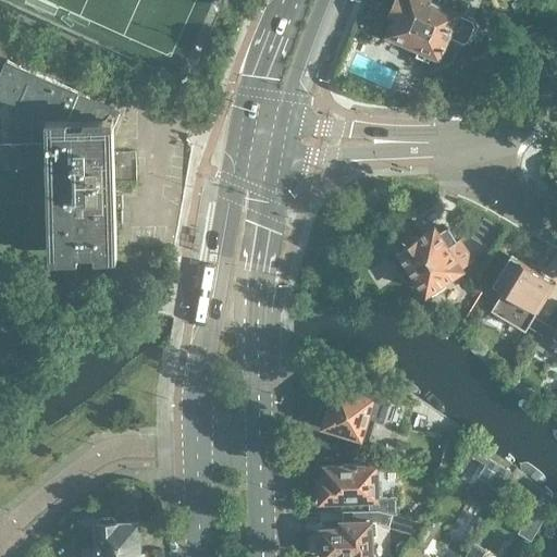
[(398,15),(390,34),(394,36),(393,38),(404,42),(405,40),(416,46),(411,54),(413,60),(426,66),(433,64),(437,57),(440,58),(444,50),(445,50),(447,46),(446,45),(449,38),(454,39),(465,45),(471,42),(479,25),(475,19),(466,14),(472,2),(466,0),(438,0),(437,2),(433,0),(394,0),(393,4),(394,7),(391,12),(398,15)]
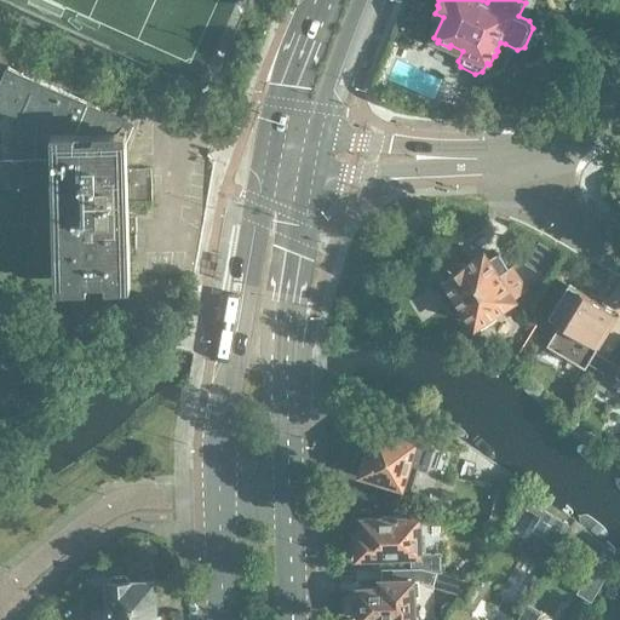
[(0,158),(58,158),(62,282),(124,280),(122,247),(119,247),(118,231),(136,231),(136,214),(122,216),(120,156),(135,121),(7,65),(0,81),(0,158)]
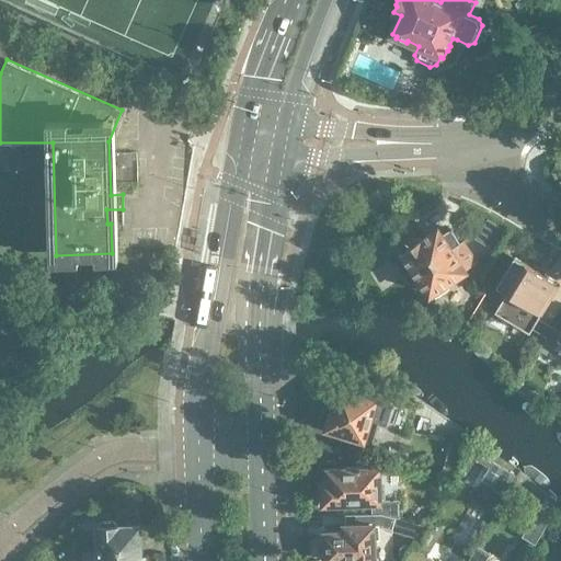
[(503,238),(506,230),(495,224),(491,231),(503,238)]
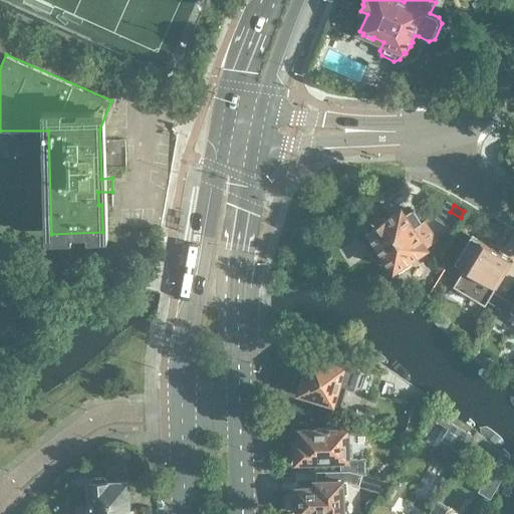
[(406,215),(402,209),(386,219),(380,219),(376,220),(373,221),(371,224),(369,226),(369,229),(367,230),(368,232),(361,237),(361,239),(368,250),(371,251),(378,246),(394,268),(426,247),(426,246),(431,237),(413,210),(406,215)]
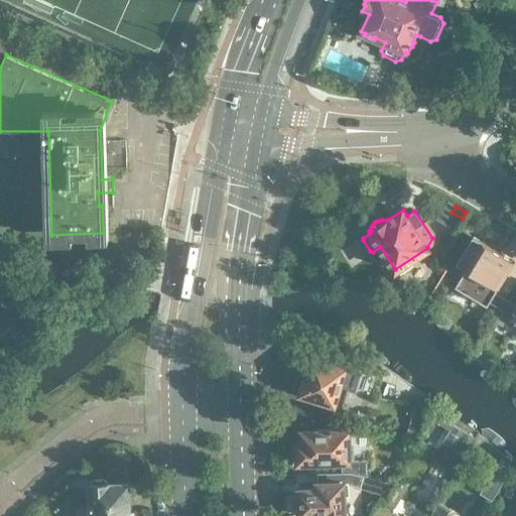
[(514,261),(473,236),(457,263),(466,268),(455,287),(487,306),(490,300),(495,292),(514,261)]
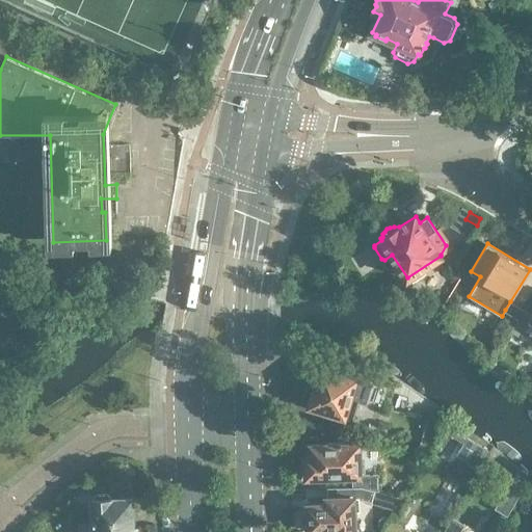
[(523,309),(510,301),(505,310),(519,317),(523,309)]
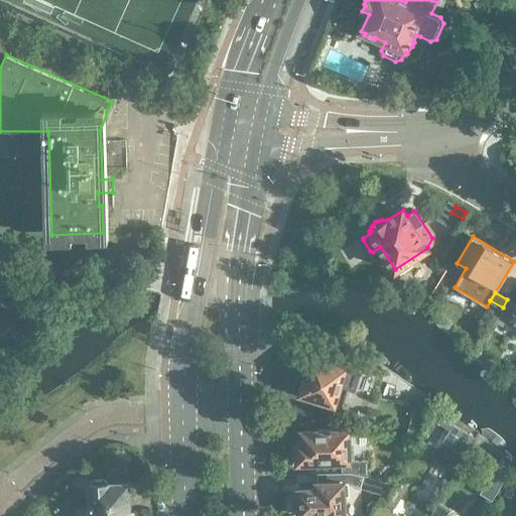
[(515,305),(509,301),(496,321),(505,327),(510,319),(515,323),(515,305)]
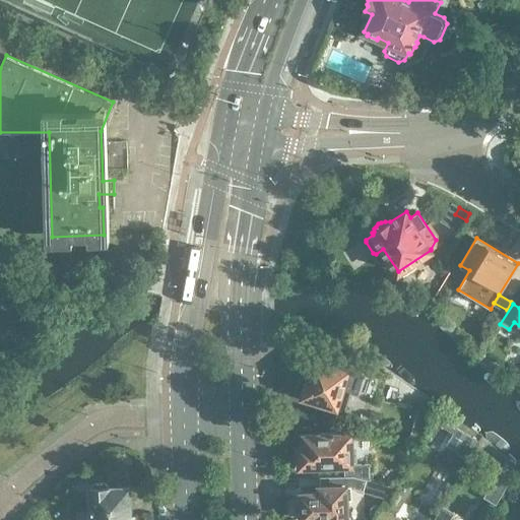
[(327,352),(324,363),(314,360),(309,377),(307,377),(302,396),(344,408),(348,393),(358,395),(364,374),(347,369),(350,360),(327,352)]
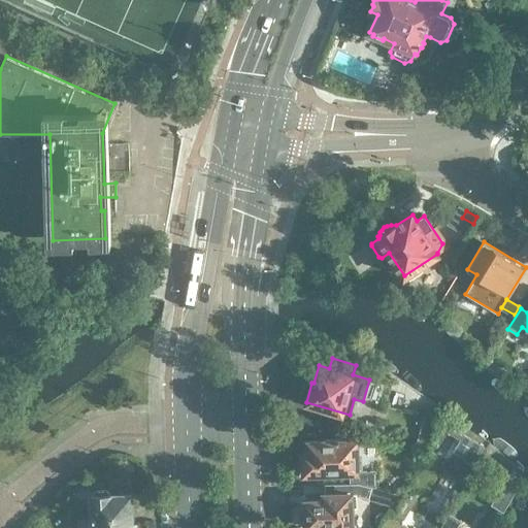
[(303,473),(349,471),(349,484),(358,483),(360,484),(361,483),(375,487),(374,470),(366,471),(365,443),(356,443),(357,442),(356,439),(336,439),(336,438),(322,438),(322,440),(307,440),(308,453),(302,453),(303,473)]
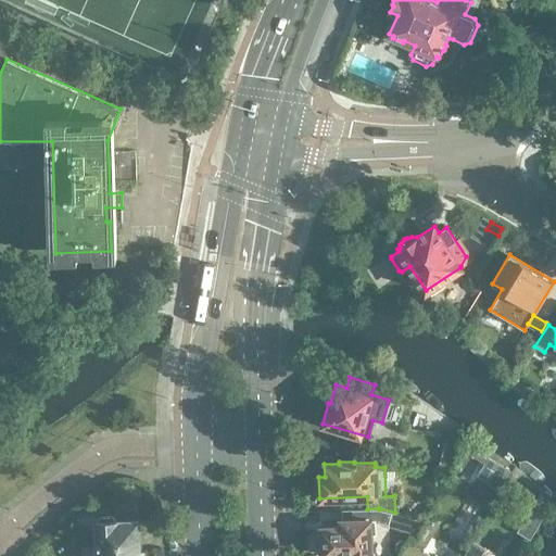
[(529,540),(550,505),(536,497),(516,532),(529,540)]
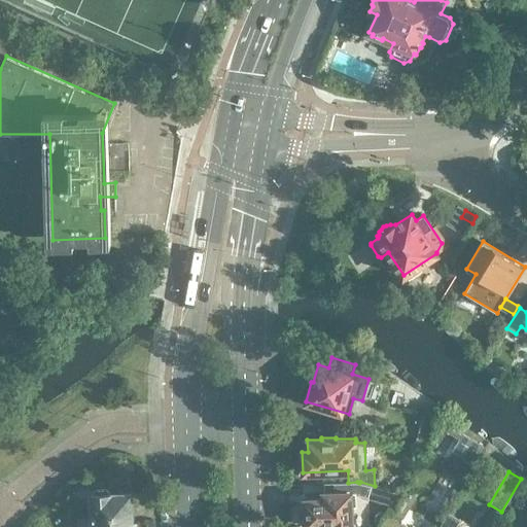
[(360,482),(359,483),(355,495),(379,501),(382,489),(375,487),(375,486),(360,482)]
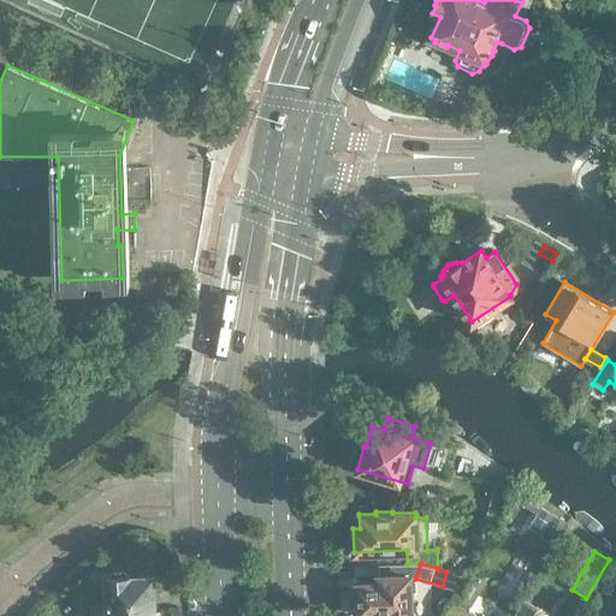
[(410,615),(410,575),(410,574),(378,575),(378,582),(356,584),(357,615),(389,614),(388,615),(410,615)]
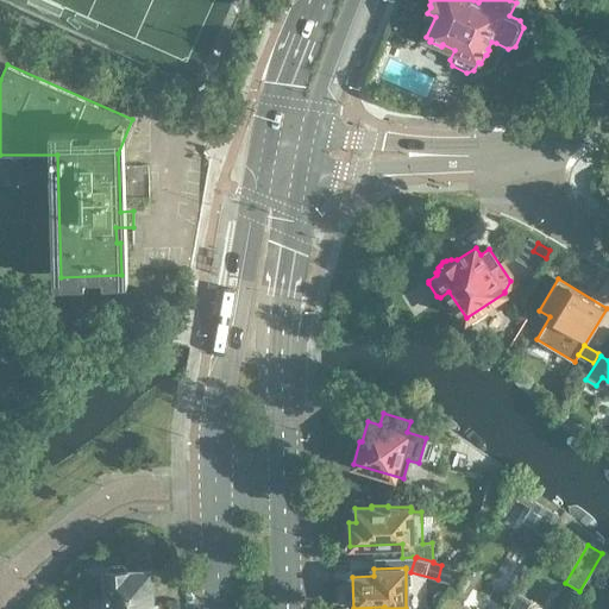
[(156,608),(156,603),(151,603),(150,570),(127,570),(127,569),(105,570),(106,598),(95,598),(94,608),(156,608)]
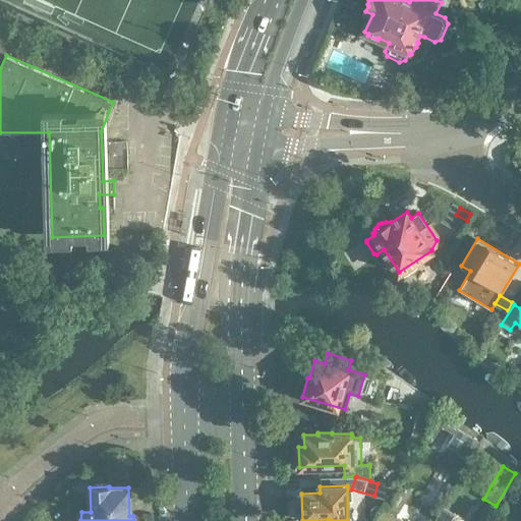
[(436,517),(432,520),(450,520),(455,513),(443,506),(436,517)]
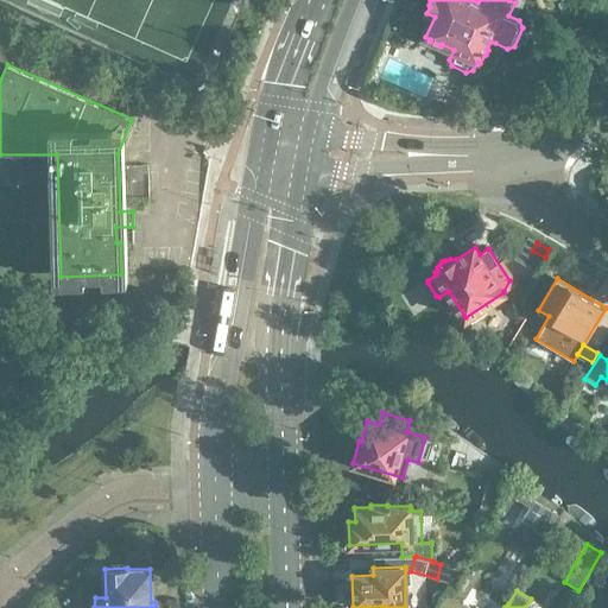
[(470,607),(447,594),(445,595),(437,607),(470,607)]
